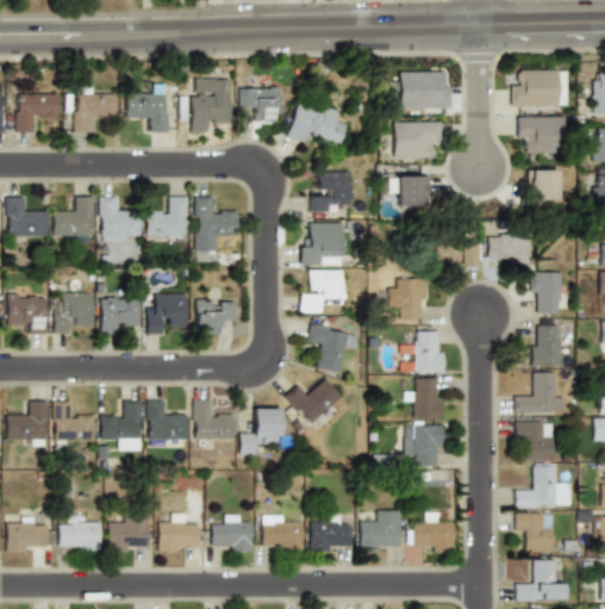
[(511,82),(511,109),(568,109),(568,69),(523,69),(523,82),(511,82)]
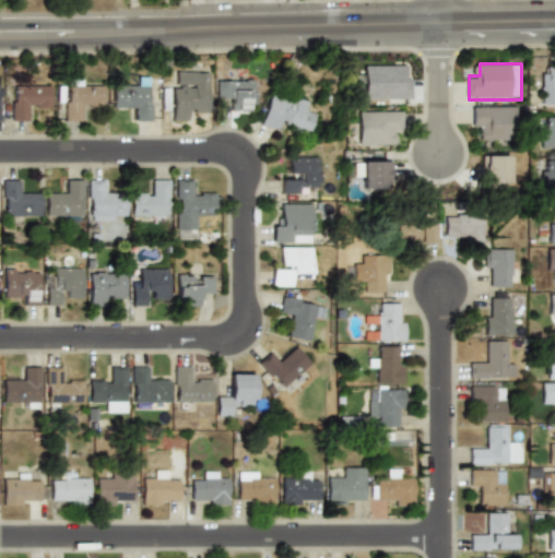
[(366,68),(367,101),(413,101),(413,80),(409,80),(409,67),(366,68)]
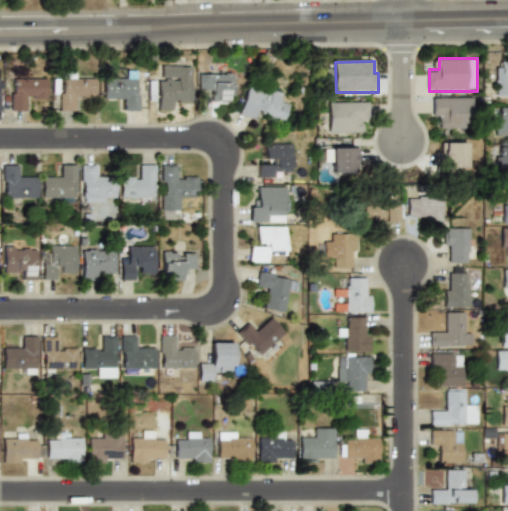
[(507,62),(498,62),(498,96),(507,96),(507,62)]
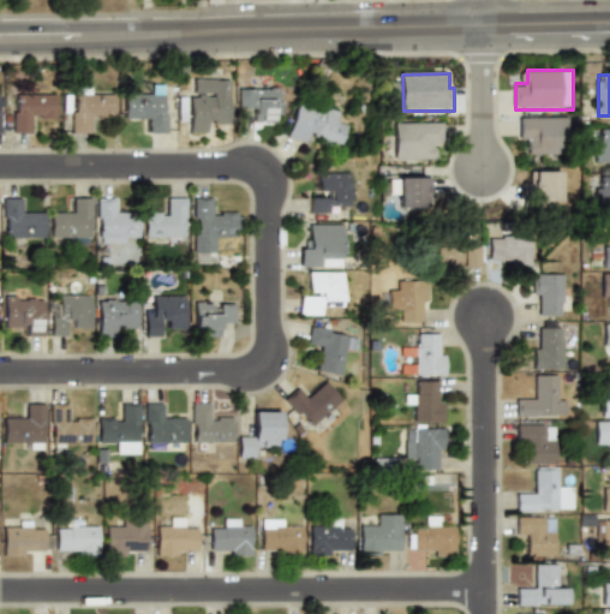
[(233,119),(233,78),(192,79),(193,132),(215,132),(215,120),(233,119)]
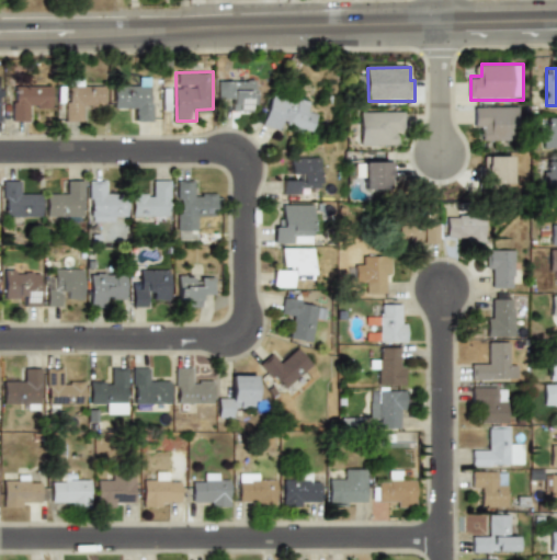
[(88,79),(69,79),(69,121),(89,121),(89,110),(109,110),(109,88),(88,88),(88,79)]
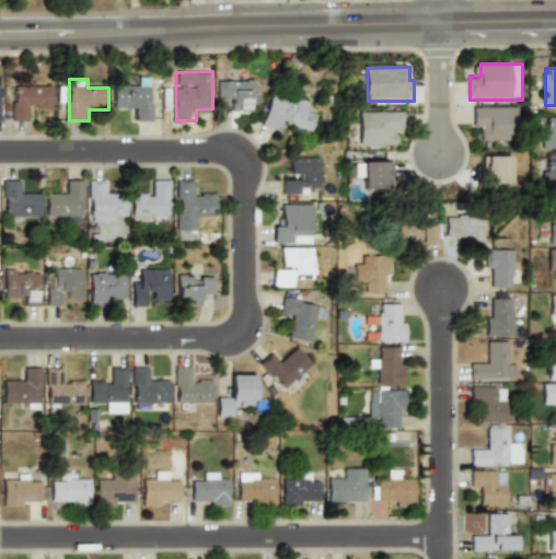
[(232,111),(258,111),(258,80),(220,80),(220,102),(232,102),(232,111)]
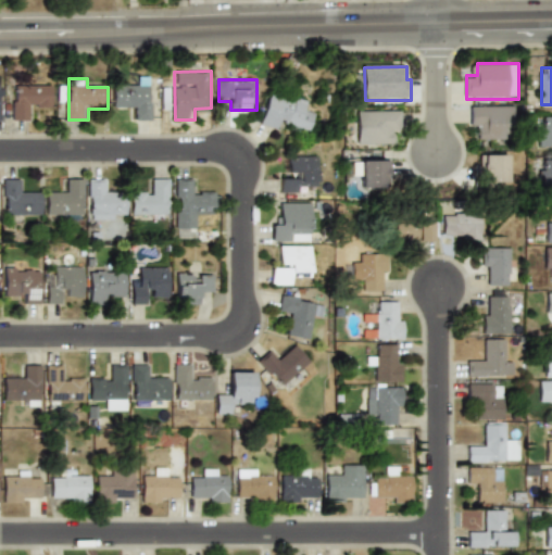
[(155,85),(114,85),(114,109),(140,109),(140,120),(155,120),(155,85)]
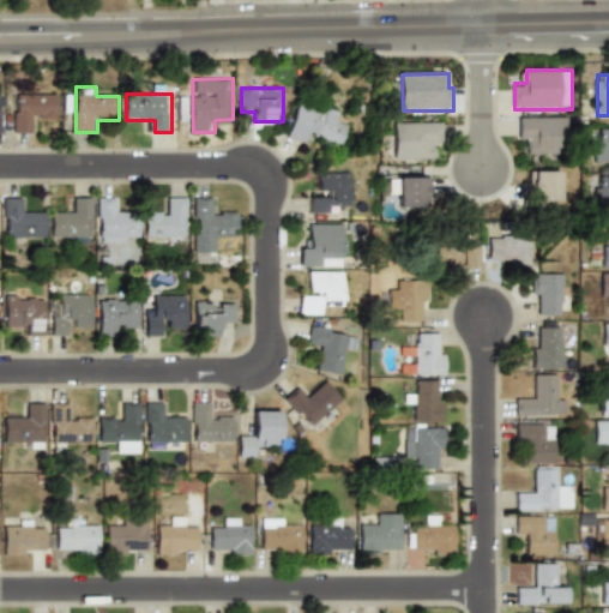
[(60,120),(60,95),(17,95),(17,132),(34,132),(34,120),(60,120)]
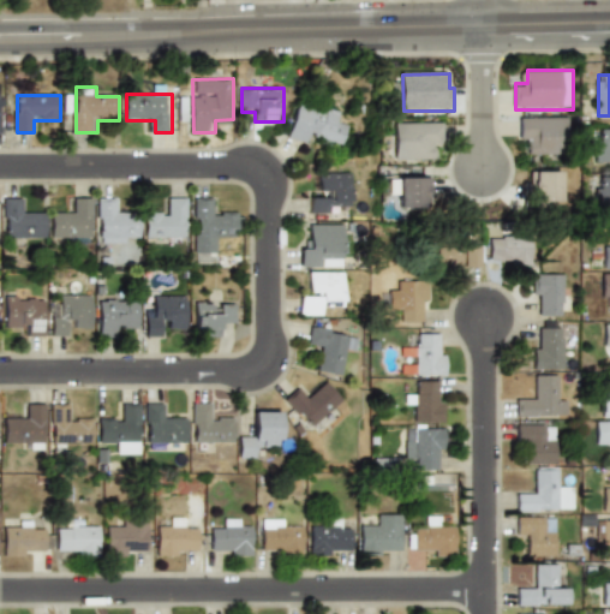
[(291,138),(314,144),(316,138),(345,145),(351,126),(339,123),(342,111),(301,100),(291,138)]
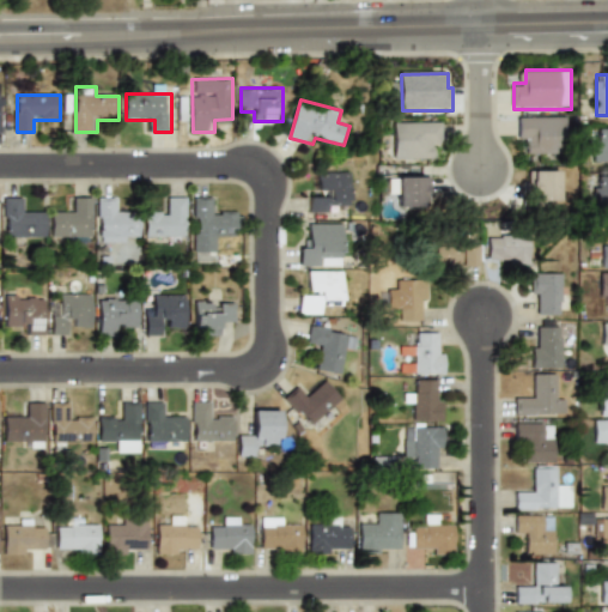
[(559,143),(569,143),(569,117),(520,117),(520,141),(530,141),(530,153),(559,153),(559,143)]
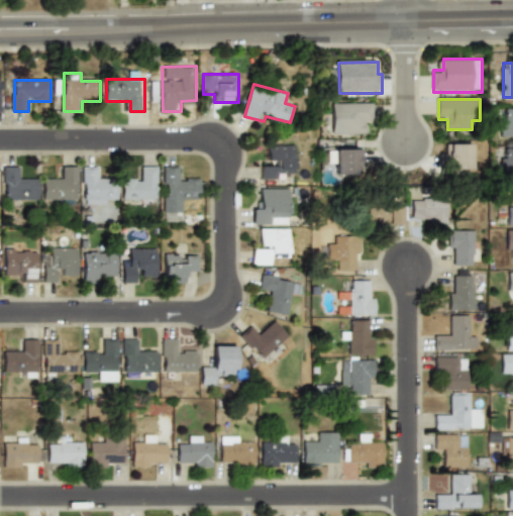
[(334,103),(334,135),(365,135),(365,124),(375,124),(375,103),(334,103)]
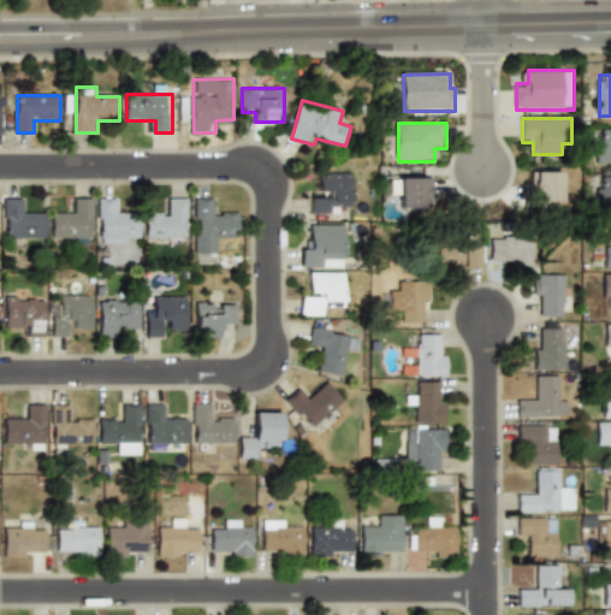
[(598,165),(610,165),(610,129),(598,129),(598,165)]
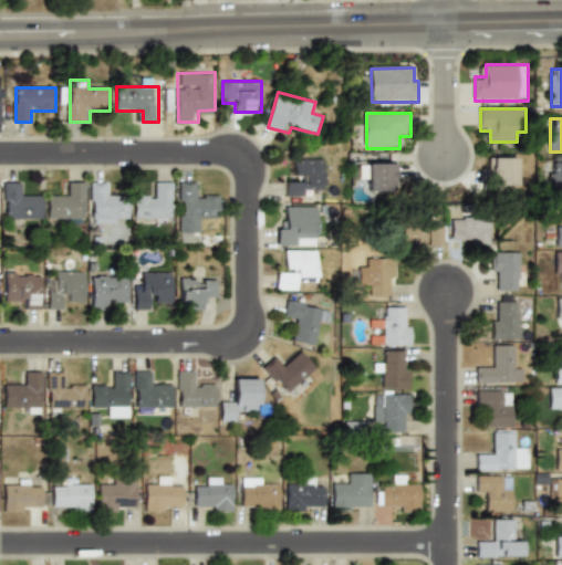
[(519,186),(519,158),(493,159),(493,187),(519,186)]
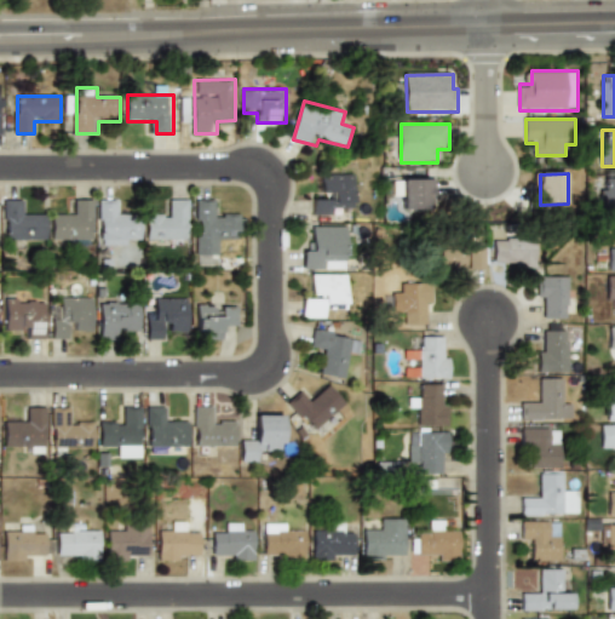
[(356,202),(356,175),(327,175),(327,200),(316,200),(316,216),(343,216),(343,202),(356,202)]
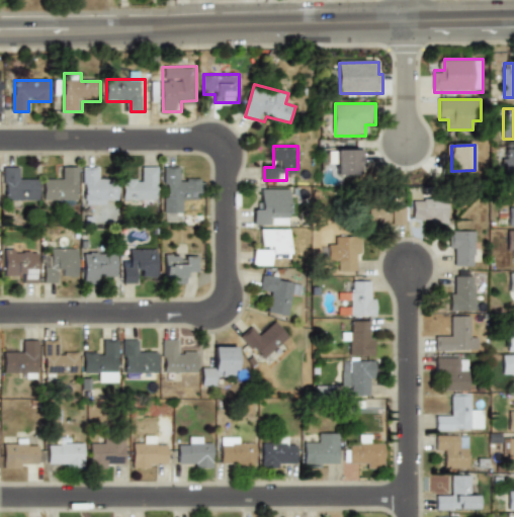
[(513,149),(502,149),(503,176),(513,175),(513,149)]
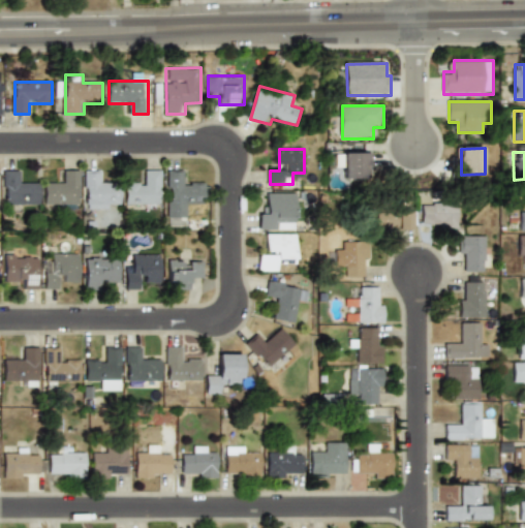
[(344,154),(345,180),(373,179),(372,154),(344,154)]
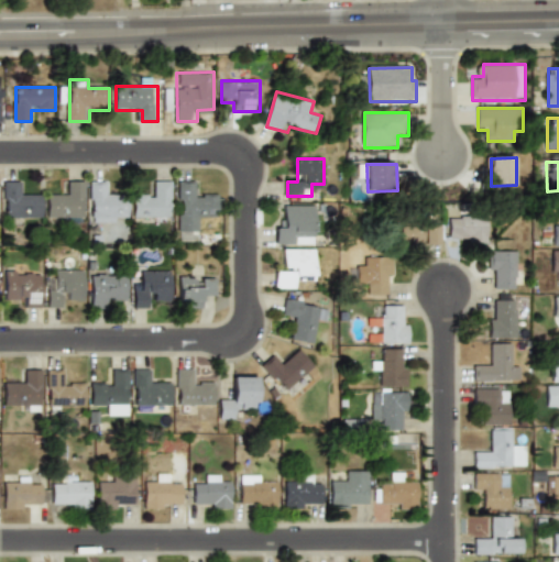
[(44,194),(19,194),(19,182),(6,182),(7,222),(44,222),(44,194)]
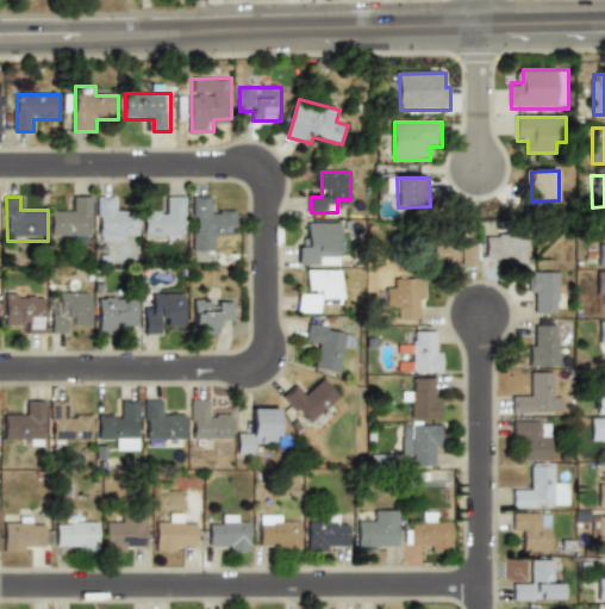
[(80,210),(54,210),(54,241),(94,241),(94,197),(80,197),(80,210)]
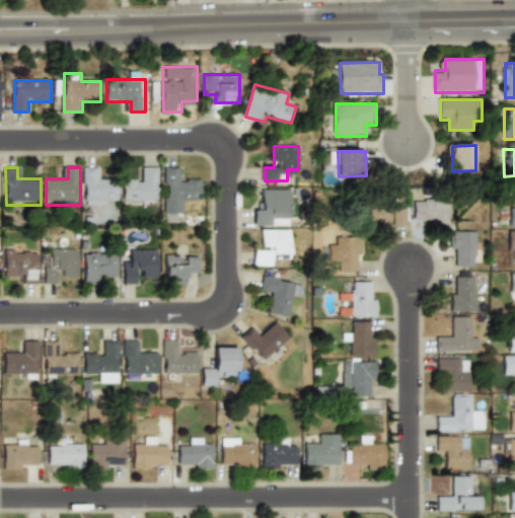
[(148,178),(125,178),(125,201),(160,201),(160,167),(148,167),(148,178)]
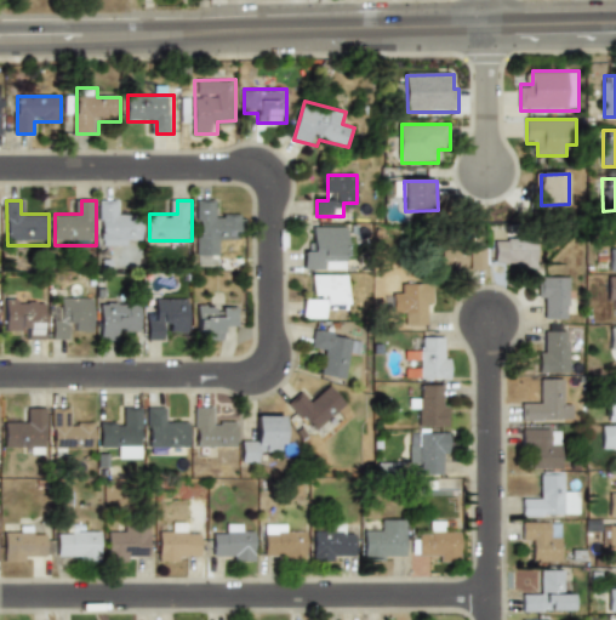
[(198,265),(222,265),(222,240),(244,240),(244,214),(222,214),(222,200),(198,200),(198,265)]
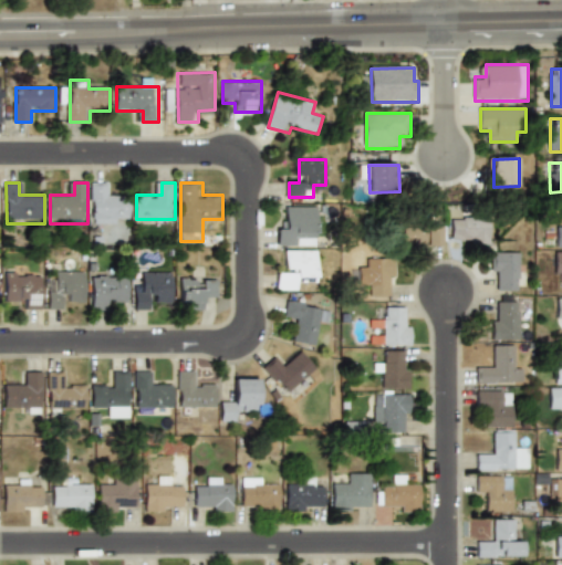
[(132,219),(132,196),(106,196),(106,184),(94,184),(94,219),(132,219)]
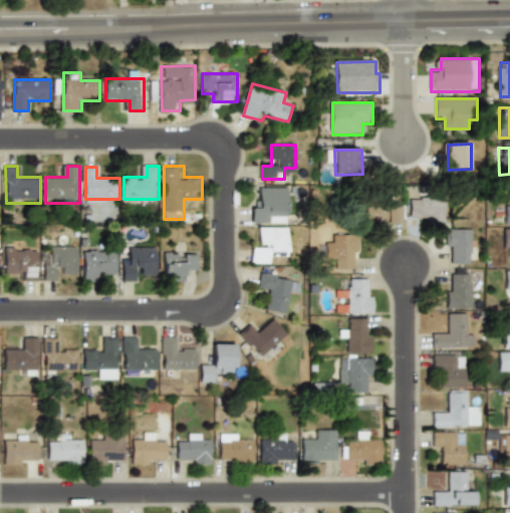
[(290,223),(290,187),(264,188),(264,203),(254,203),(254,224),(290,223)]
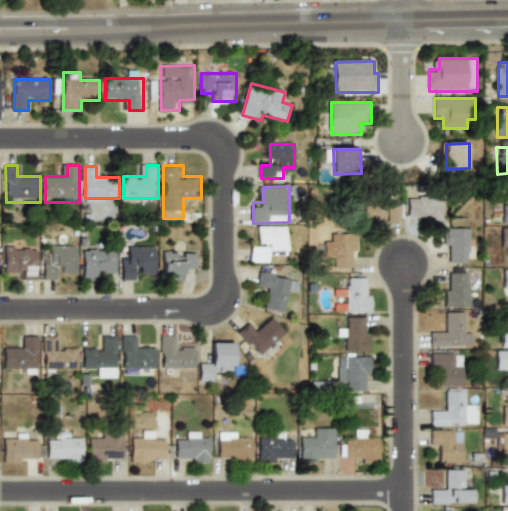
[(444,221),(445,198),(410,198),(410,221),(444,221)]
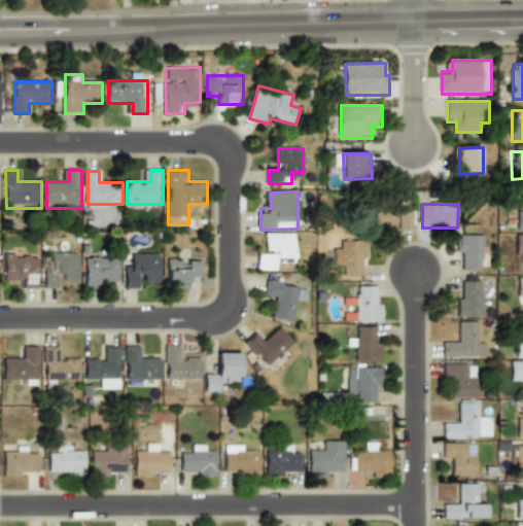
[(416,230),(416,210),(377,210),(377,230),(416,230)]
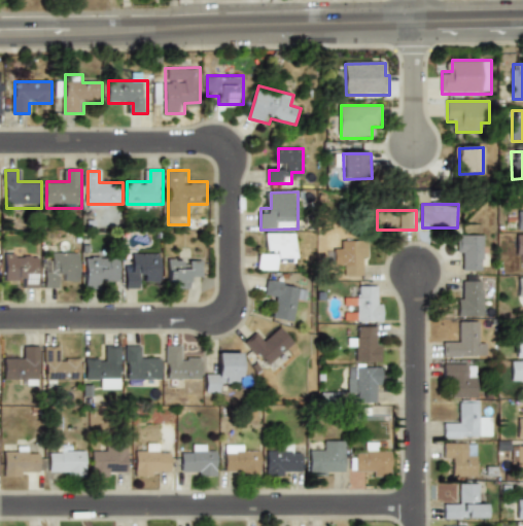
[(259,271),(285,271),(285,260),(297,260),(297,233),(270,233),(270,251),(259,251),(259,271)]
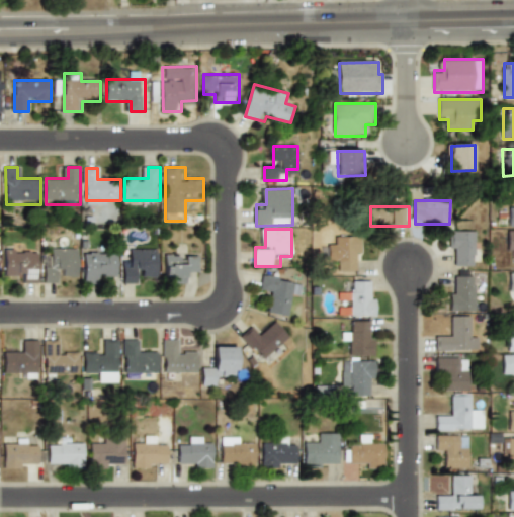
[(486,266),(486,243),(476,243),(476,232),(453,232),(453,266),(486,266)]
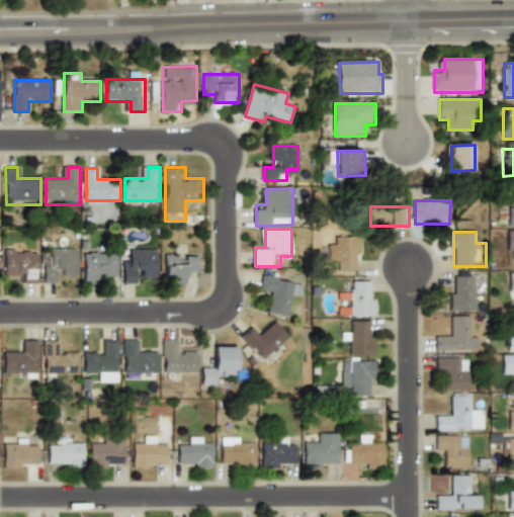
[(341,271),(362,271),(362,237),(339,237),(339,246),(328,246),(328,260),(341,260),(341,271)]
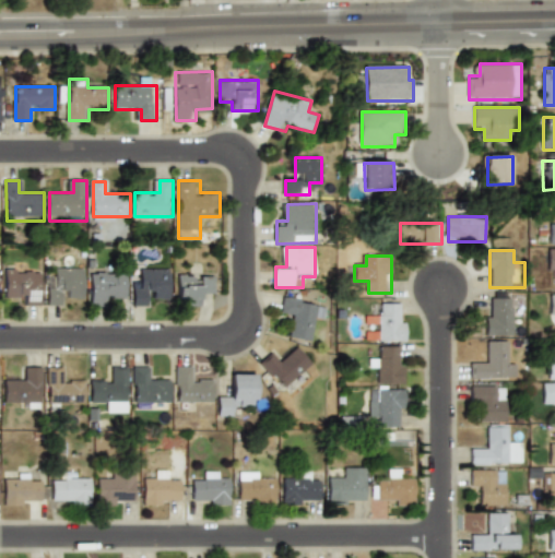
[(31,265),(7,264),(7,296),(30,296),(30,306),(43,306),(43,275),(31,275),(31,265)]
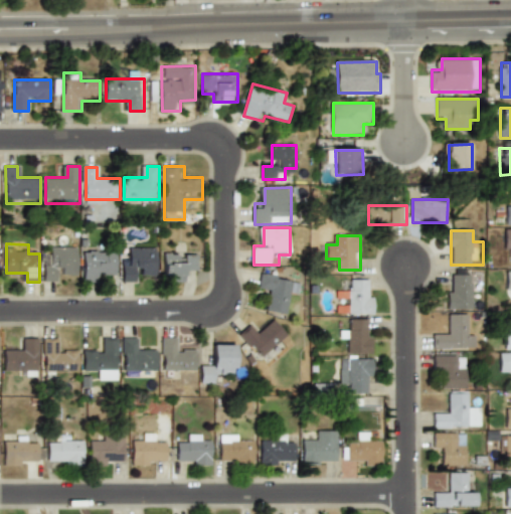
[(79,247),(54,247),(54,257),(45,257),(45,282),(56,282),(56,271),(79,271),(79,247)]
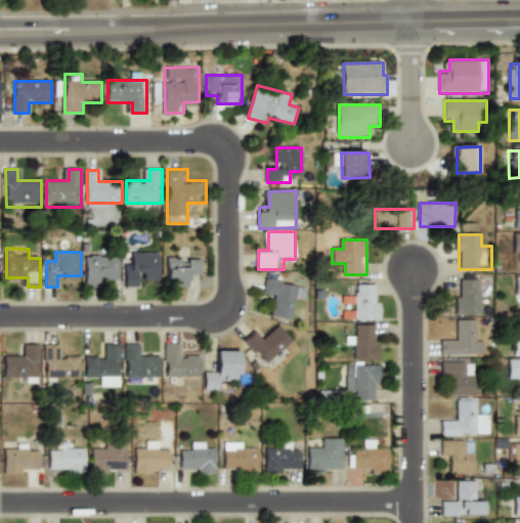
[(161,276),(161,252),(136,252),(136,263),(127,263),(127,287),(137,287),(137,276),(161,276)]
